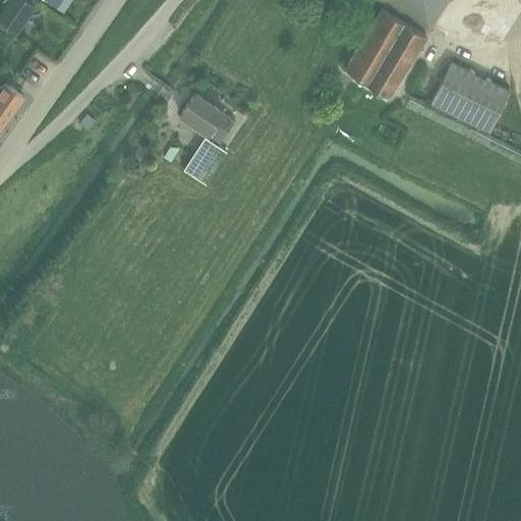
[(0,22),(17,35),(36,8),(24,0),(10,0),(0,14),(0,22)]
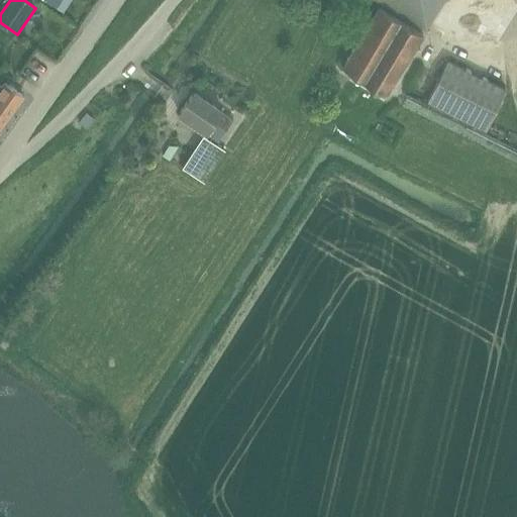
[(375,0),(425,31),(444,0),(375,0)]
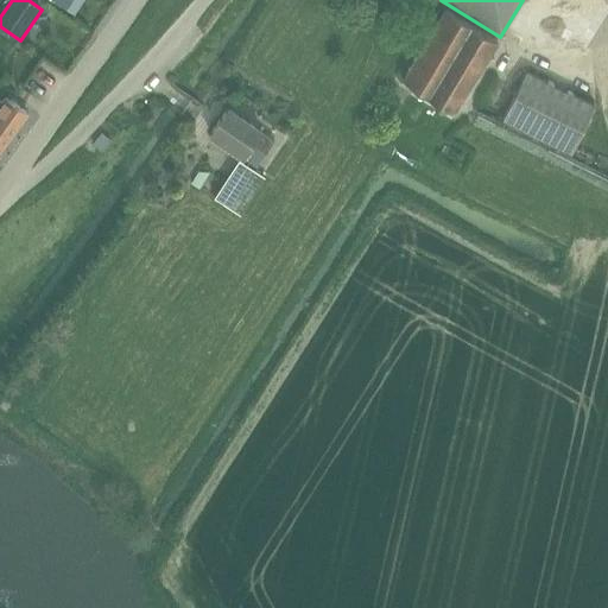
[(445,8),(403,81),(456,113),(499,40),(445,8)]
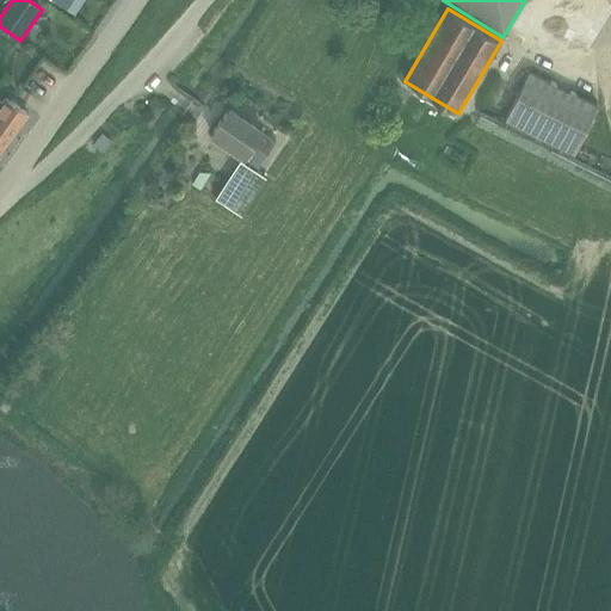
[(505,121),(573,154),(598,105),(530,72),(505,121)]
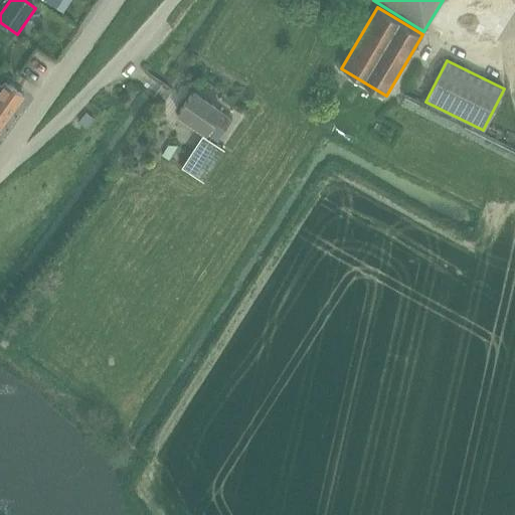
[(0,86),(0,130),(24,96),(4,81),(0,86)]
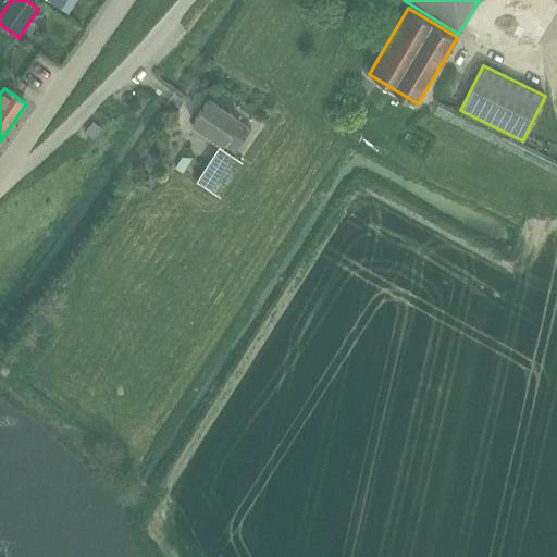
[(193,123),(224,145),(224,144),(236,151),(252,128),(240,120),(210,98),(193,123)]
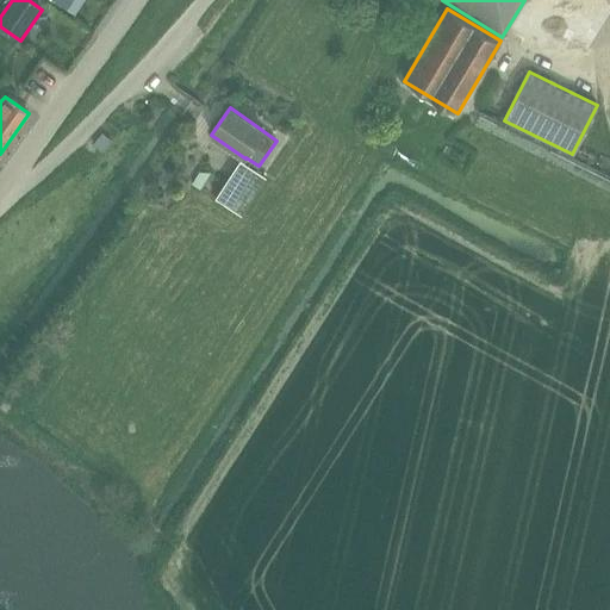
[(101,132),(92,144),(101,151),(111,139),(101,132)]
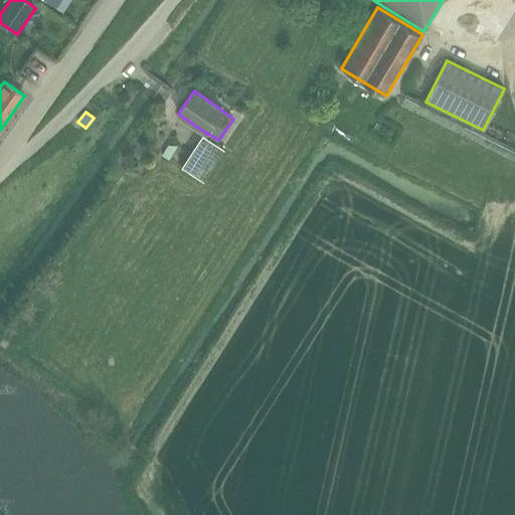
[(190,153),(181,167),(200,180),(202,181),(211,167),(224,149),(223,148),(203,134),(190,153)]
